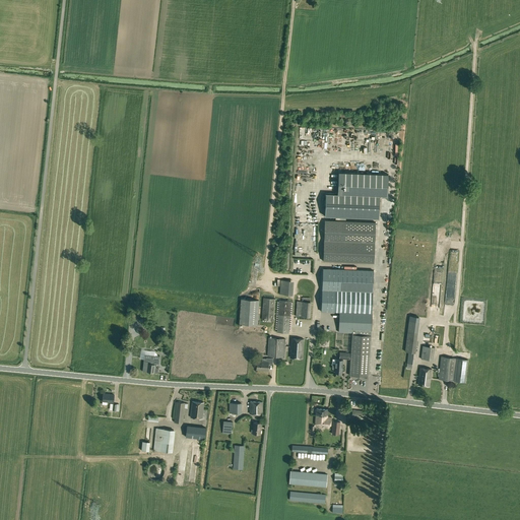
[(333,144),(333,132),(325,132),(325,143),(333,144)]
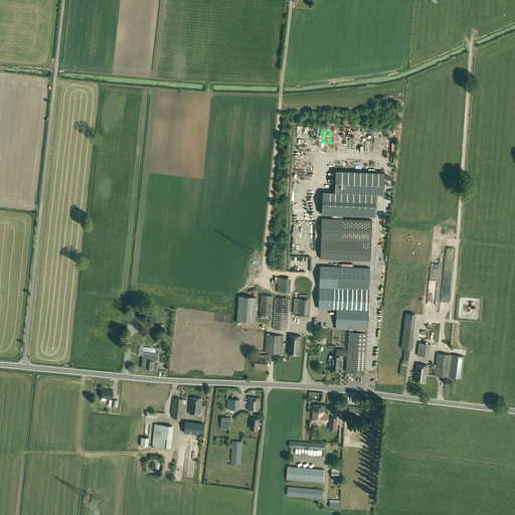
[(335,171),(334,192),(323,192),(322,214),(375,216),(376,195),(383,195),(384,173),(335,171)]
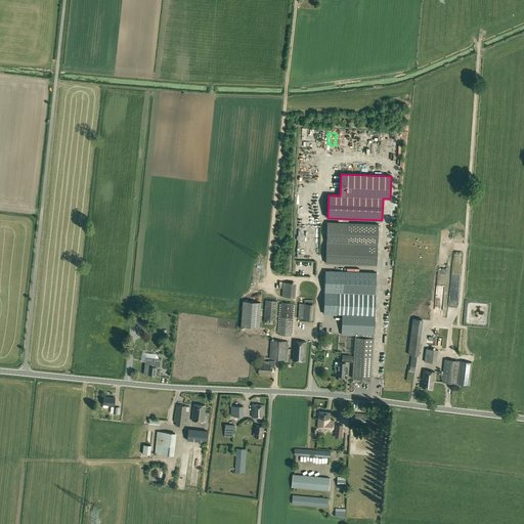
[(328,222),(326,243),(378,245),(379,224),(328,222)]
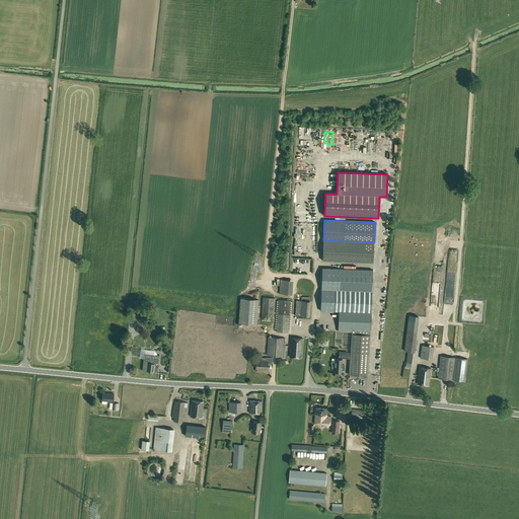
[(374,242),(323,240),(322,261),(373,263),(374,242)]
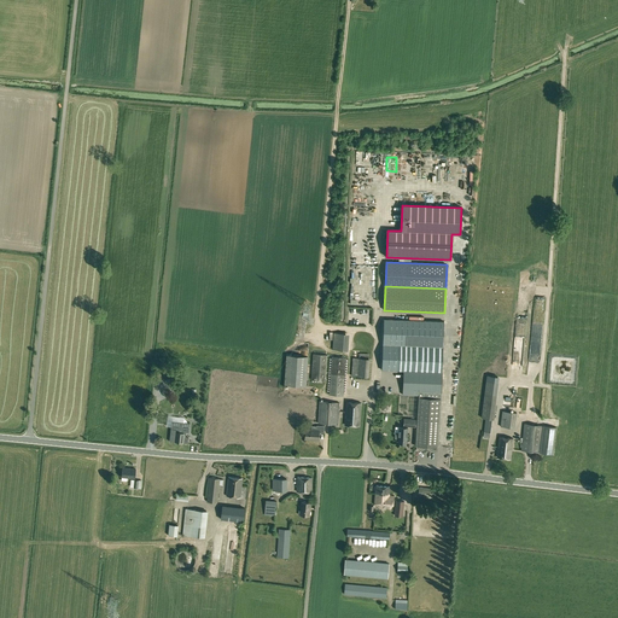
[(419,392),(442,392),(444,321),(384,319),(382,369),(403,371),(402,395),(419,396),(419,392)]
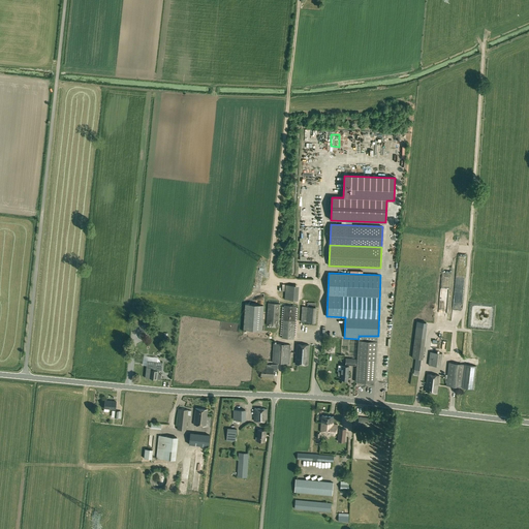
[(294,300),(296,286),(286,285),(285,300),(294,300)]
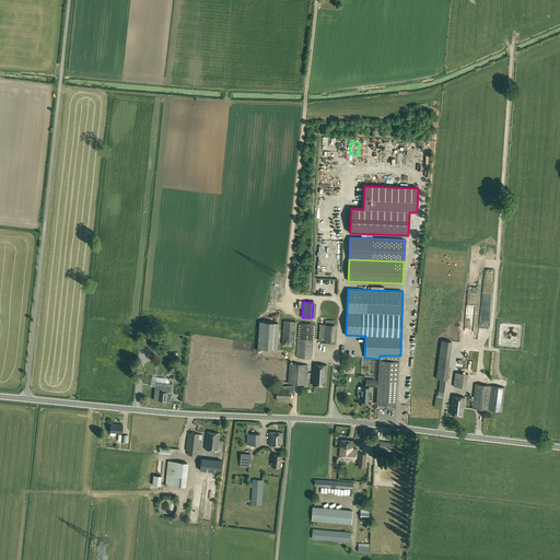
[(282,345),(293,345),(295,322),(284,321),(282,345)]
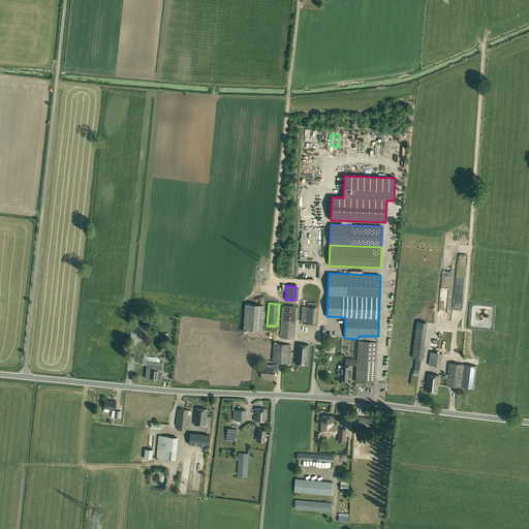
[(244,330),(261,331),(263,305),(245,304),(244,330)]
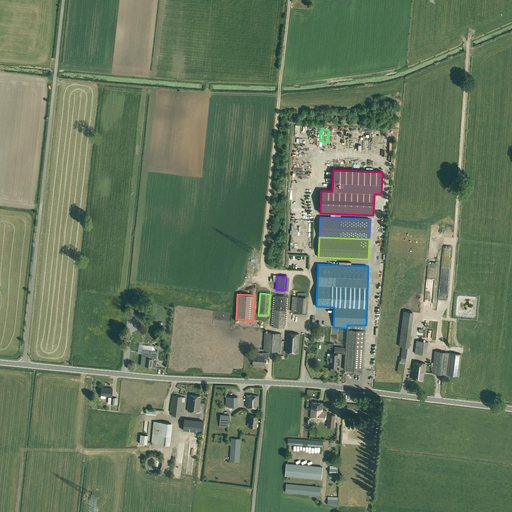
[(275,295),(273,327),(284,328),(287,296),(275,295)]
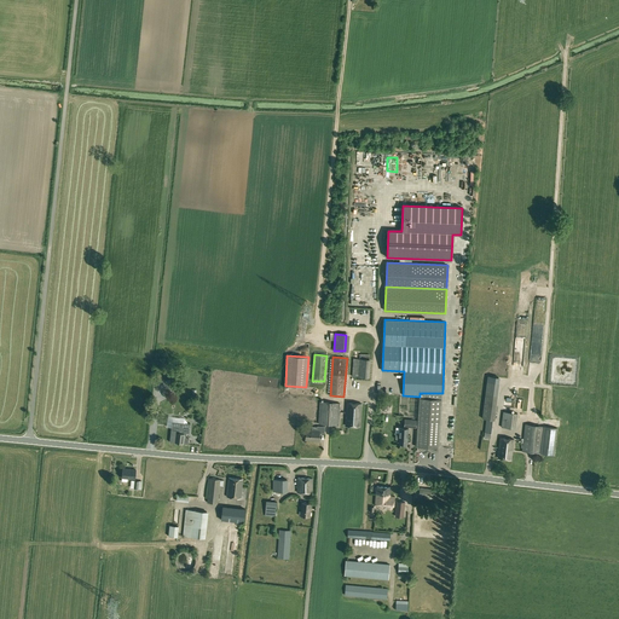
[(370,359),(360,359),(353,358),(352,376),(370,379),(371,359),(370,359)]
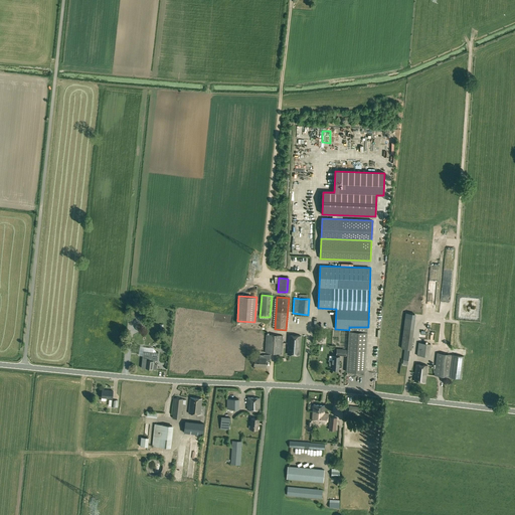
[(140,316),(141,307),(131,306),(130,315),(140,316)]
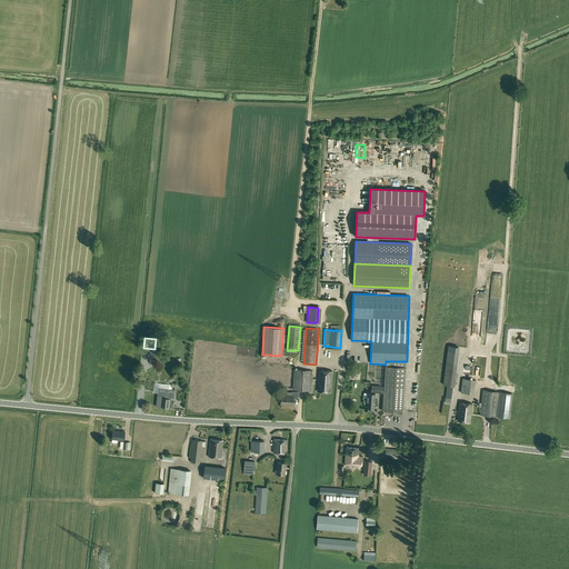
[(442,383),(453,385),(456,362),(445,361),(442,383)]
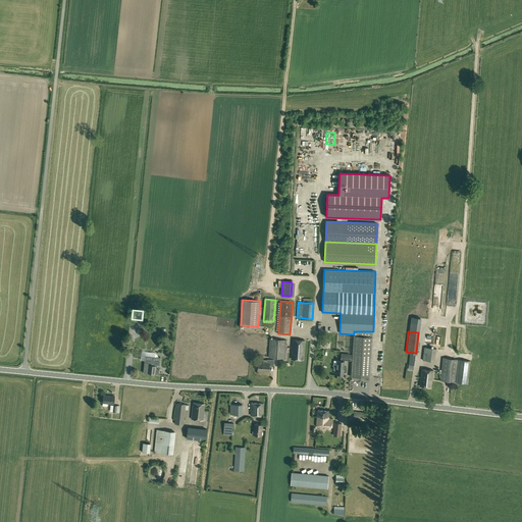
[(370,377),(372,337),(354,336),(352,376),(370,377)]
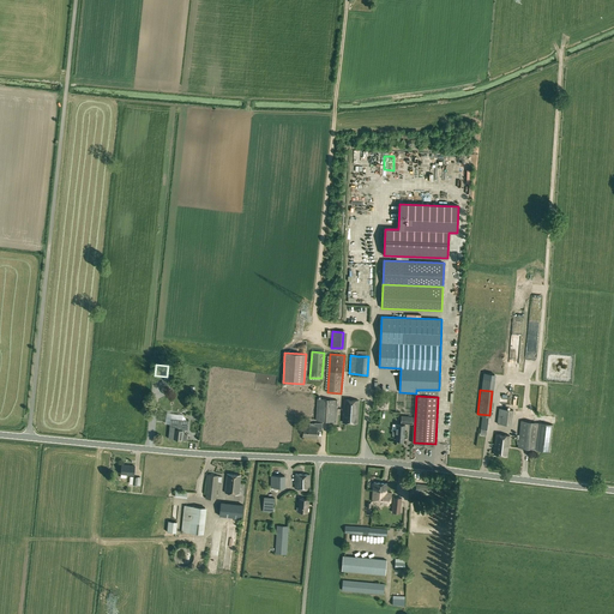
[(318,398),(317,421),(336,422),(338,401),(318,398)]
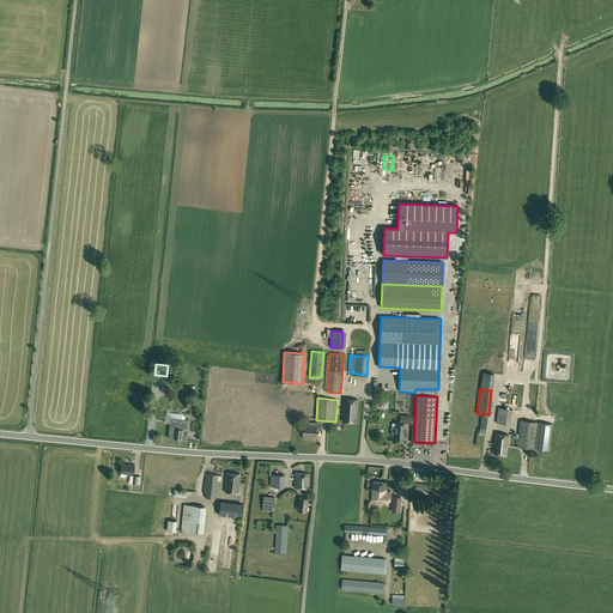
[(344,399),(343,422),(357,423),(358,400),(344,399)]
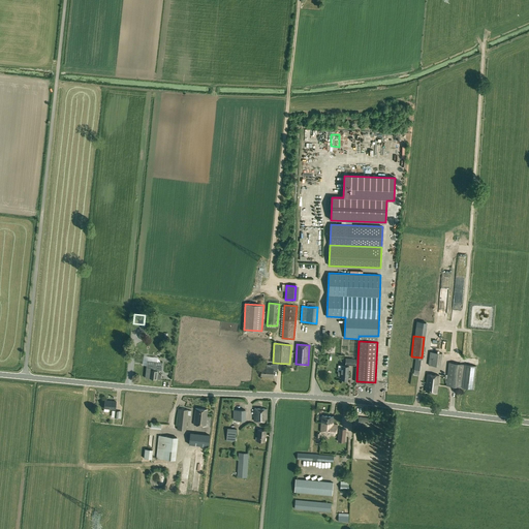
[(430,351),(428,365),(441,367),(442,353),(430,351)]
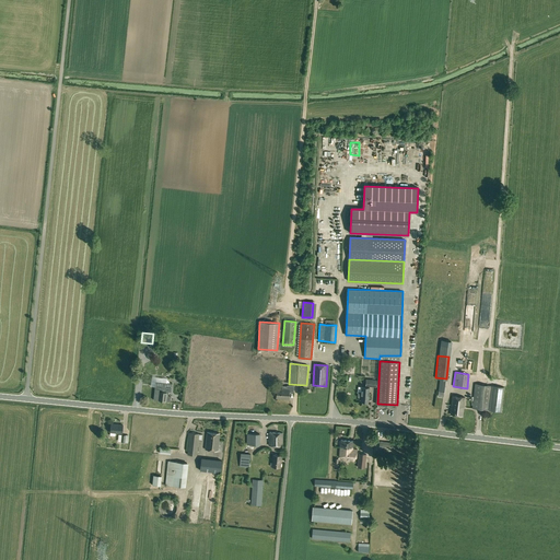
[(436,393),(444,394),(446,380),(439,380),(436,393)]
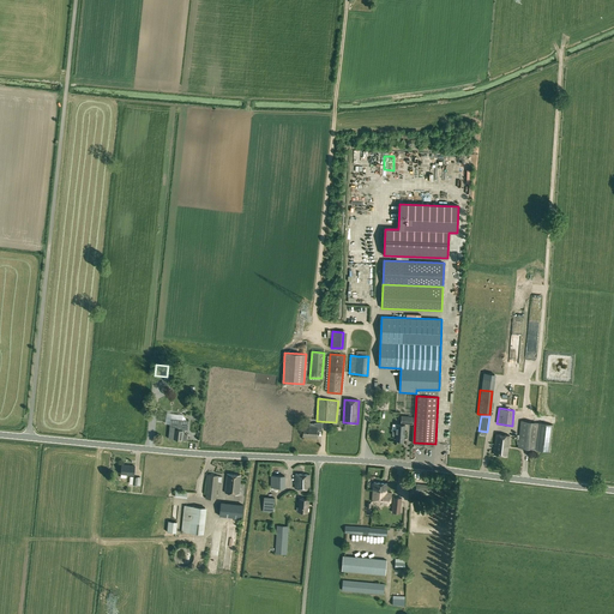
[(185,434),(185,429),(188,431),(190,420),(170,419),(169,439),(187,440),(187,434),(185,434)]
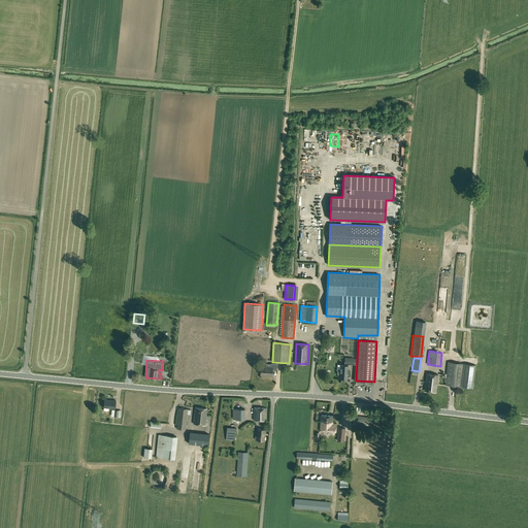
[(472,388),(474,365),(448,362),(446,385),(472,388)]
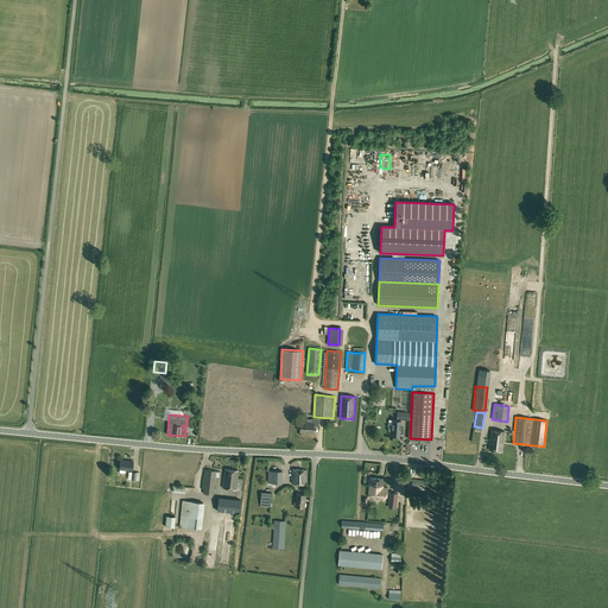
[(312,419),(311,423),(305,423),(301,423),(301,432),(314,432),(314,426),(320,426),(320,419),(312,419)]
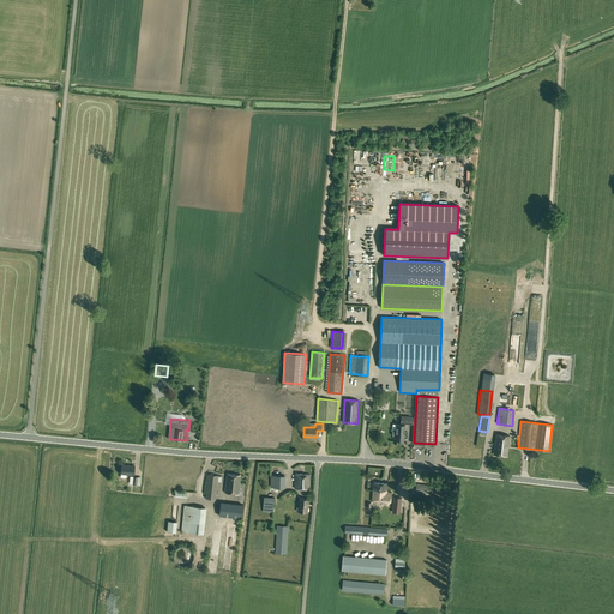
[(404,423),(401,423),(397,423),(396,429),(393,429),(392,431),(392,435),(393,437),(396,437),(396,440),(404,440),(405,427),(404,427),(404,423)]
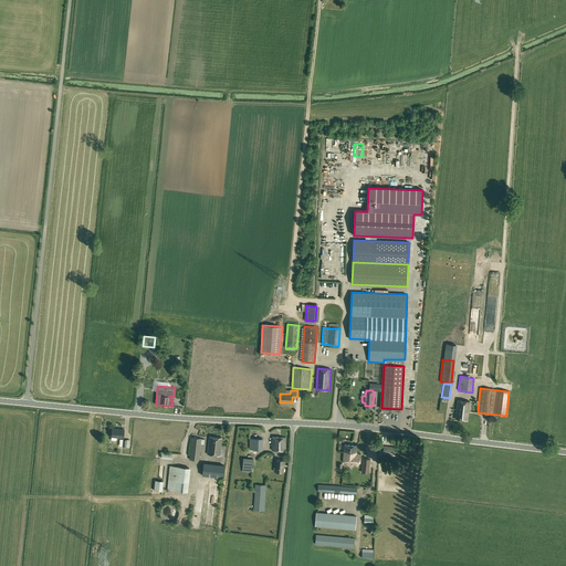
[(454,418),(468,420),(470,402),(457,400),(454,418)]
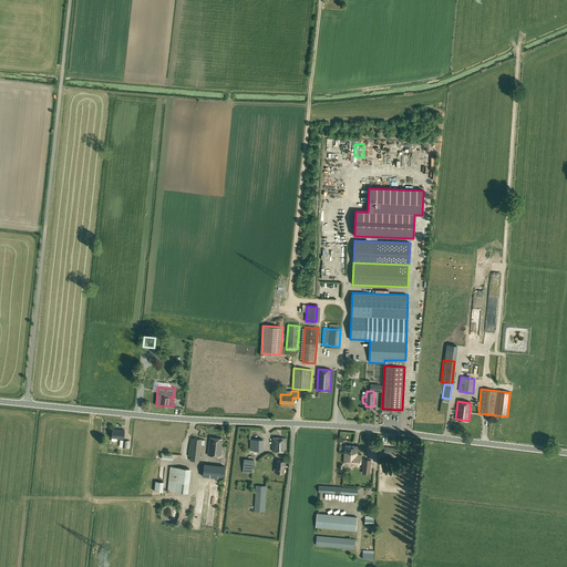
[(112,437),(124,439),(124,431),(113,430),(112,437)]
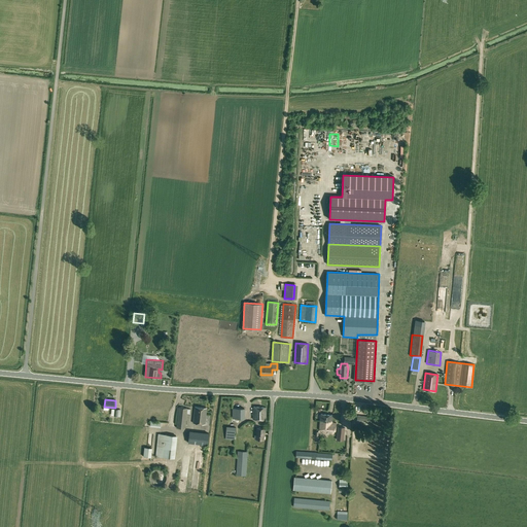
[(207,408),(195,407),(194,423),(205,424),(207,408)]
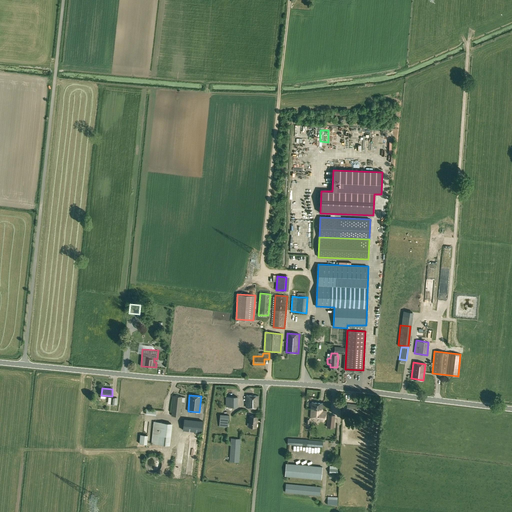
[(182,397),(174,396),(171,416),(180,416),(182,397)]
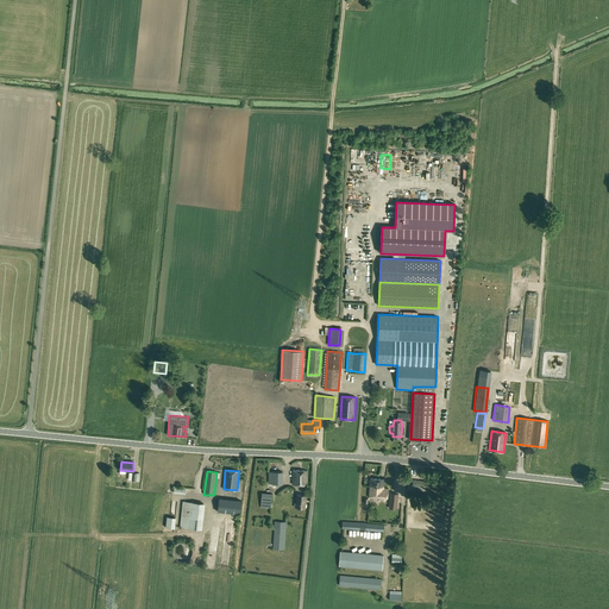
[(293,484),(306,485),(307,471),(293,471),(293,484)]
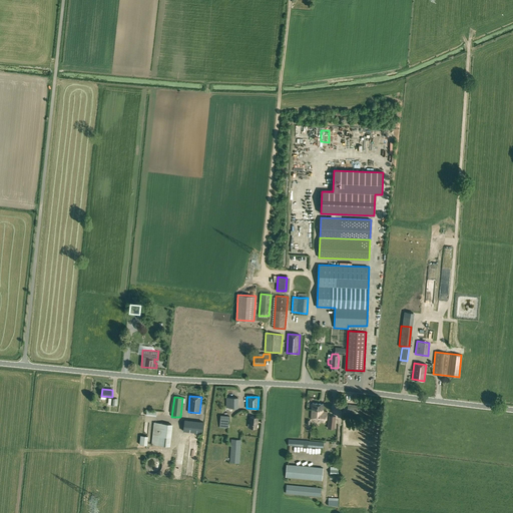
[(238,408),(238,398),(226,398),(226,408),(238,408)]
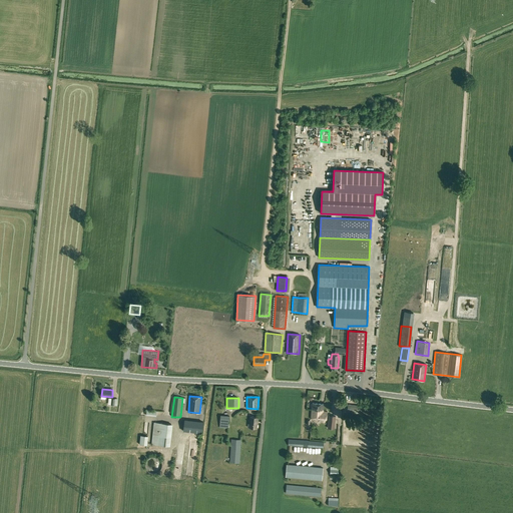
[(324,411),(312,410),(311,419),(327,420),(327,412),(323,411),(324,411)]
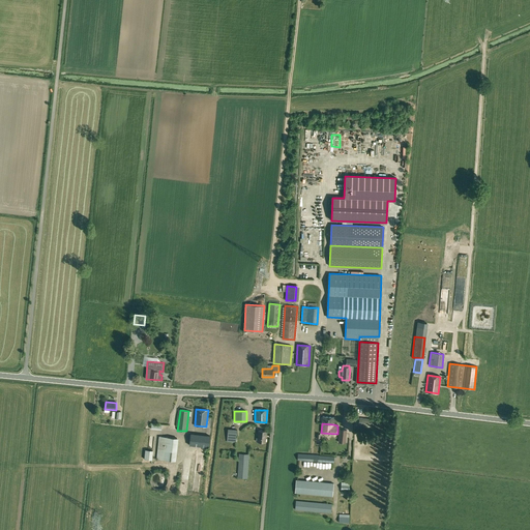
[(227,442),(236,443),(237,430),(228,429),(227,442)]
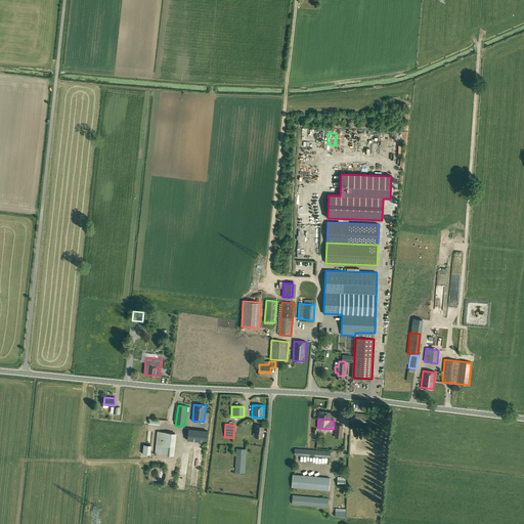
[(264,427),(255,426),(254,437),(263,438),(264,427)]
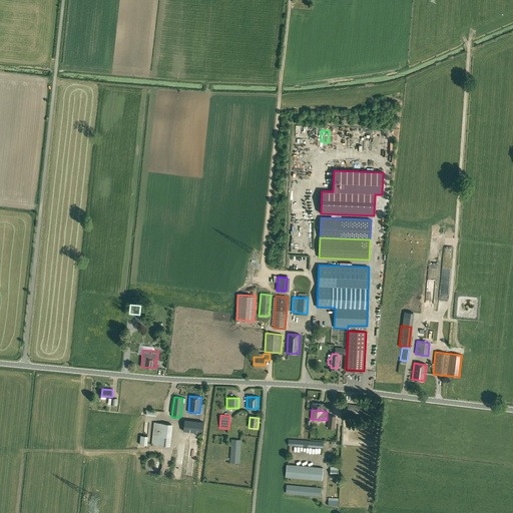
[(183,431),(202,434),(203,422),(184,420),(183,431)]
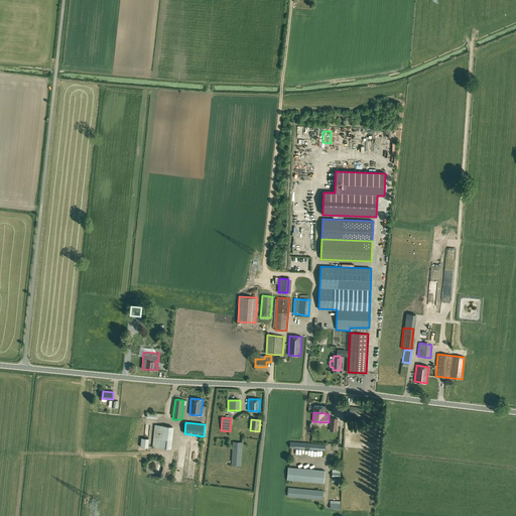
[(173,426),(155,425),(152,447),(171,448),(173,426)]
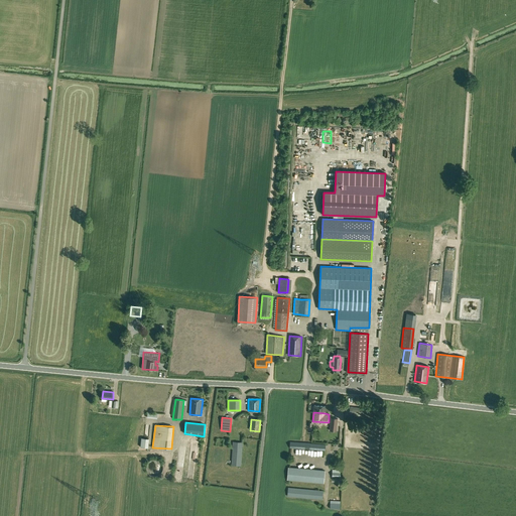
[(326,450),(326,444),(290,441),(289,448),(326,450)]
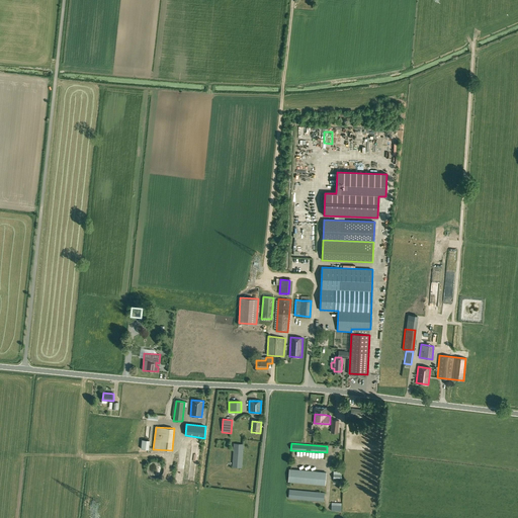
[(244,450),(233,449),(232,467),(242,467),(244,450)]
